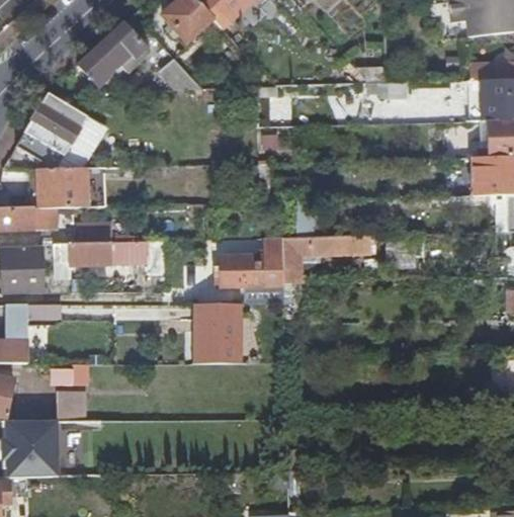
[(178,0),(161,17),(185,44),(212,20),(194,0),(178,0)]
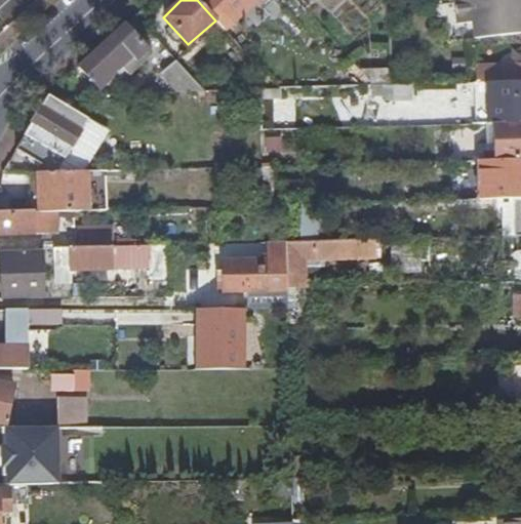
[(197,0),(215,21),(224,30),(255,0),(197,0)]
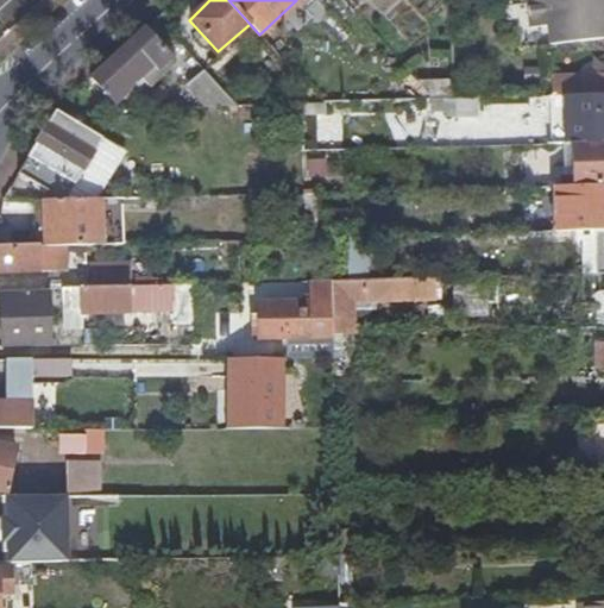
[(527,0),(532,25),(546,24),(548,45),(603,38),(603,0),(527,0)]
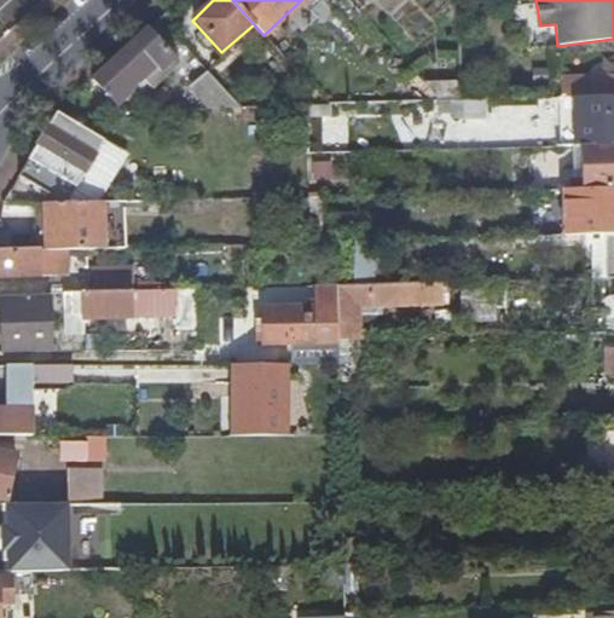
[(179,67),(146,28),(91,79),(114,103),(140,79),(151,91),(179,67)]
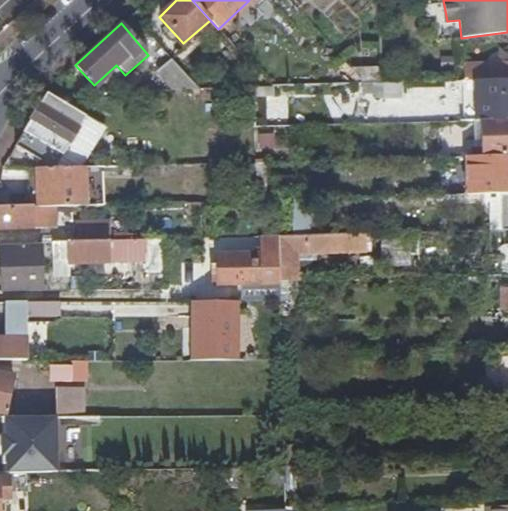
[(196,88),(169,59),(154,72),(169,89),(196,88)]
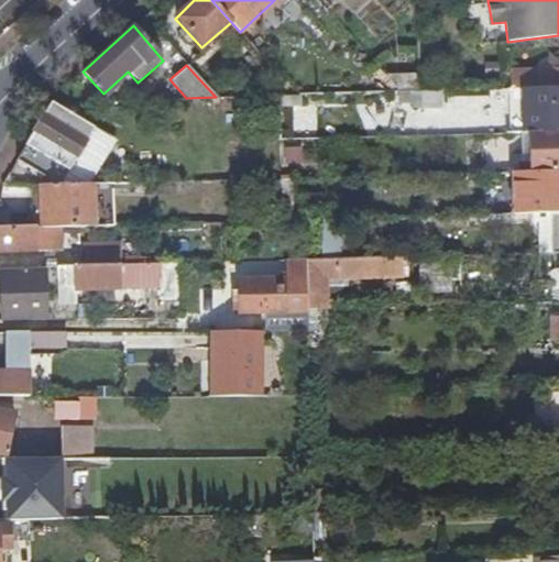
[(425,73),(390,75),(405,91),(426,91),(425,73)]
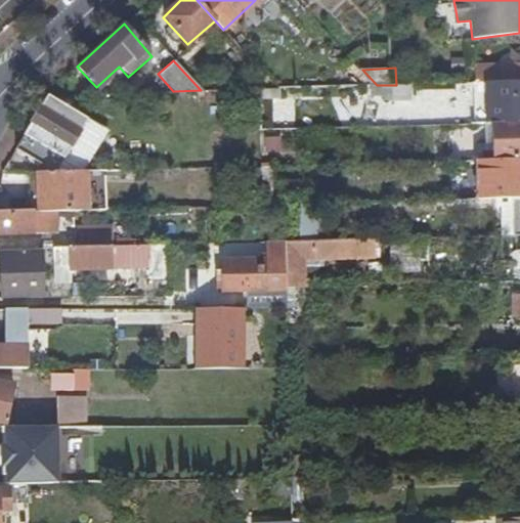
[(519,71),(475,71),(476,82),(486,82),(519,80),(519,71)]
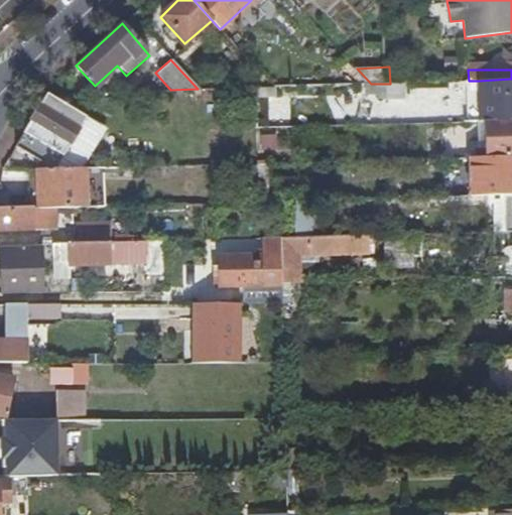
[(483,119),(511,118),(511,79),(479,81),(480,120),(483,119)]
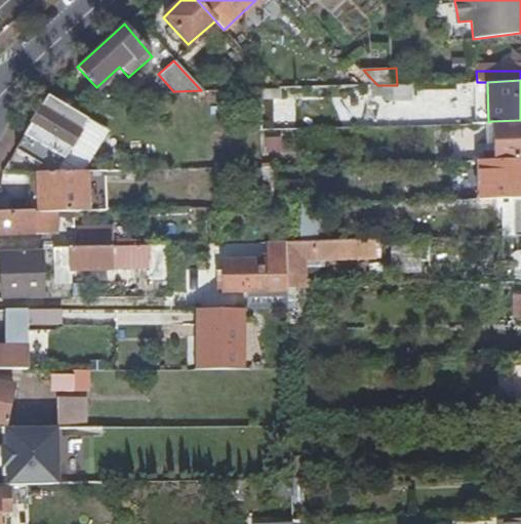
[(47,94),(13,150),(39,165),(58,158),(80,123),(85,126),(89,121),(47,94)]
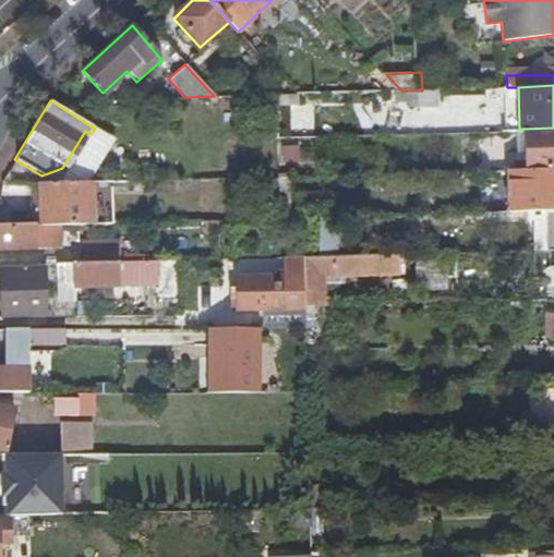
[(524,169),(553,167),(553,128),(522,129),(524,169)]
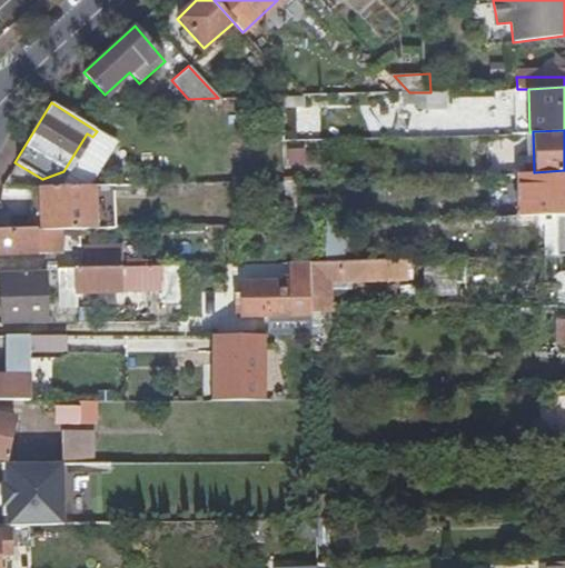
[(327,166),(326,147),(291,148),(293,168),(327,166)]
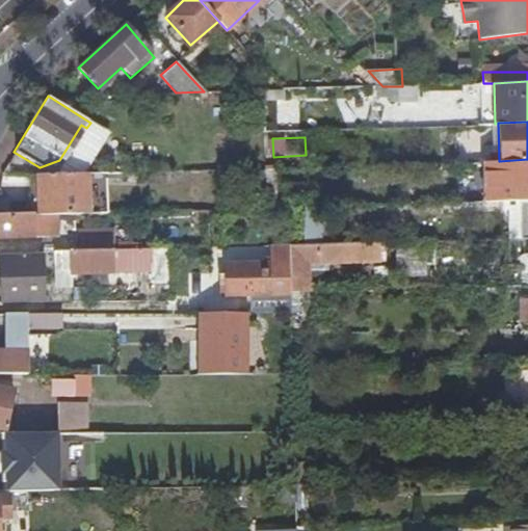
[(486,201),(496,201),(527,198),(527,159),(499,161),(485,161),(486,201)]
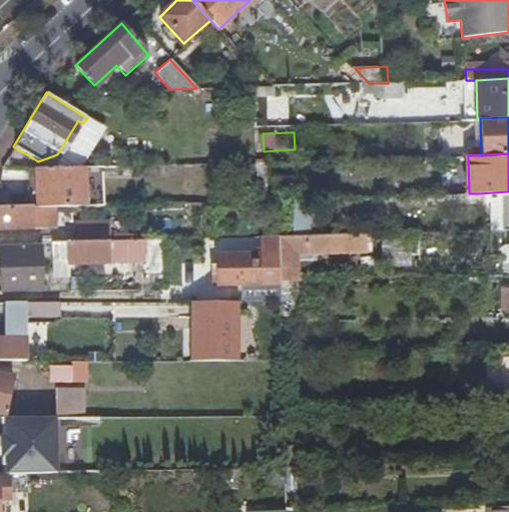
[(84,204),(83,165),(65,165),(37,166),(37,206),(60,205),(84,204)]
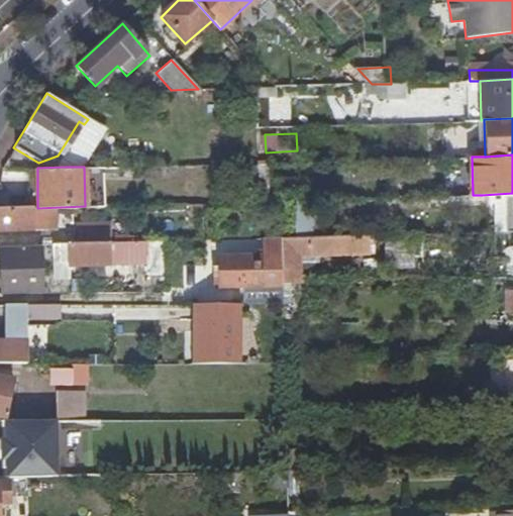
[(494,231),(512,230),(512,193),(482,195),(482,203),(492,215),(494,231)]
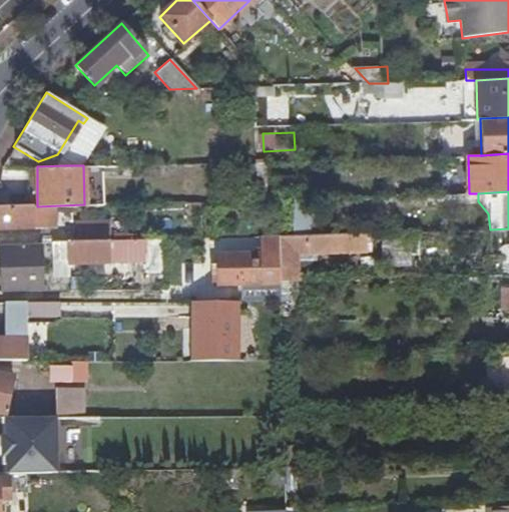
[(60,205),(37,206),(0,206),(0,226),(59,225),(60,205)]
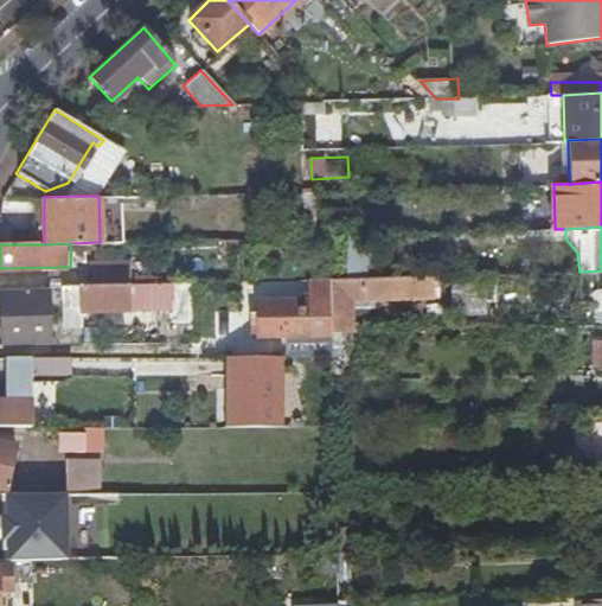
[(95,284),(134,282),(133,262),(95,263),(95,284)]
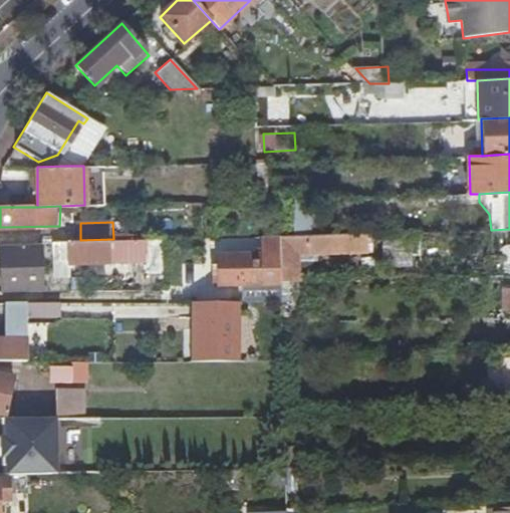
[(281,299),(280,279),(278,235),(263,236),(263,248),(248,249),(248,254),(217,254),(217,264),(210,264),(210,274),(218,273),(217,282),(244,282),(244,299),(281,299)]
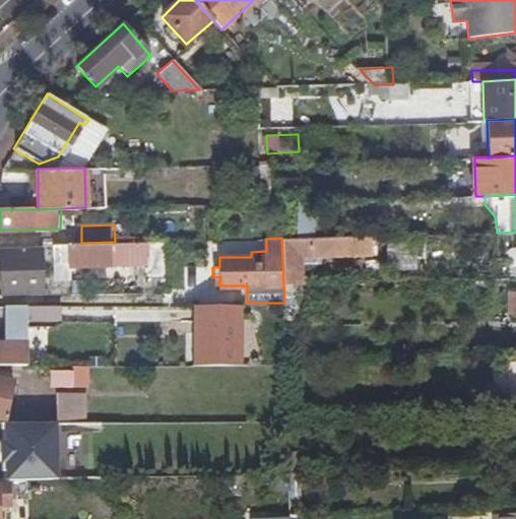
[(166,271),(166,241),(115,242),(81,243),(51,244),(52,275),(69,275),(69,264),(145,261),(145,271),(166,271)]
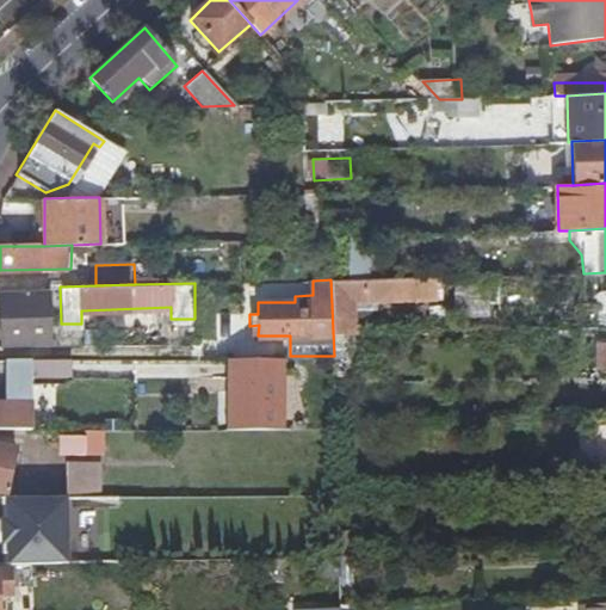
[(459,289),(458,316),(504,318),(504,290),(459,289)]
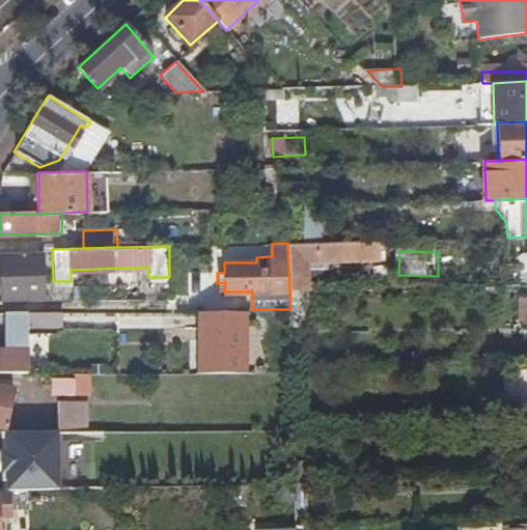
[(42,253),(0,253),(0,267),(1,295),(42,295),(42,253)]
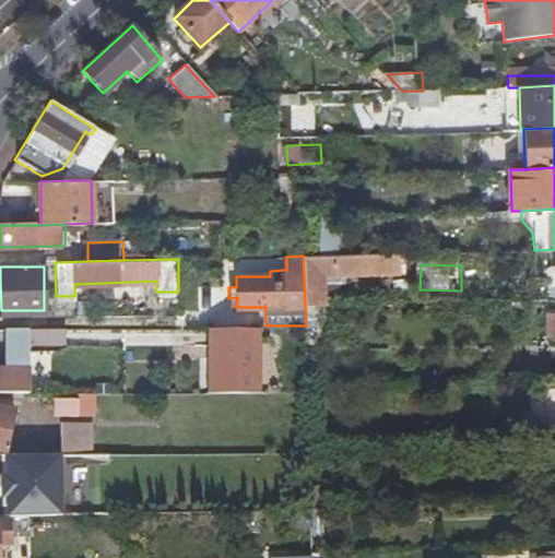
[(210,391),(255,391),(256,325),(210,325),(210,391)]
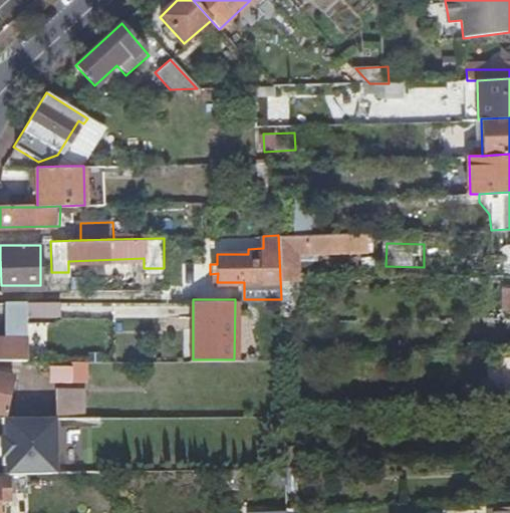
[(0,338),(0,358),(26,359),(27,300),(3,300),(3,339),(0,338)]
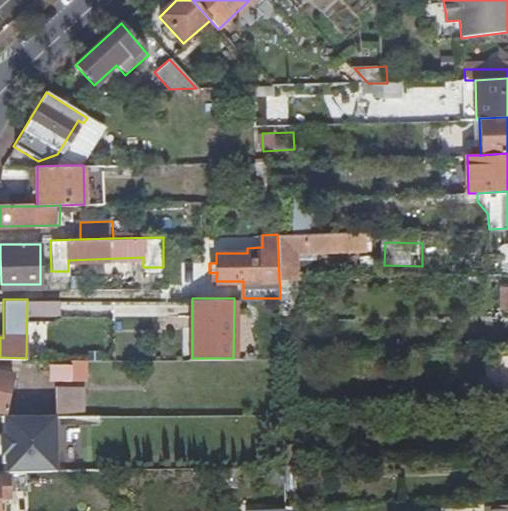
[(87,358),(71,358),(71,361),(50,361),(49,376),(87,376),(87,358)]
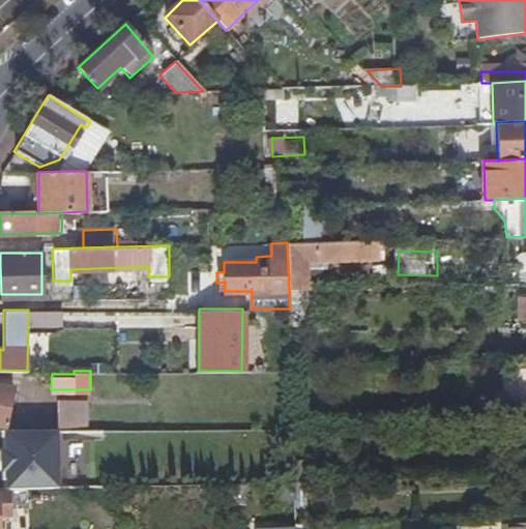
[(0,384),(0,425),(1,423),(5,424),(11,387),(0,384)]
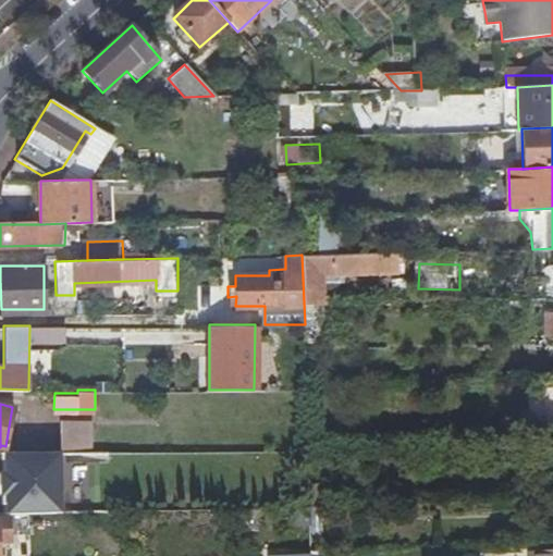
[(89,417),(59,417),(59,445),(89,445),(89,417)]
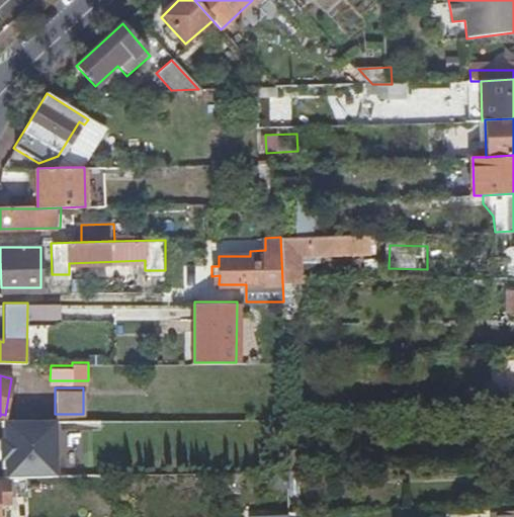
[(59,477),(58,419),(1,420),(2,438),(2,458),(2,478),(59,477)]
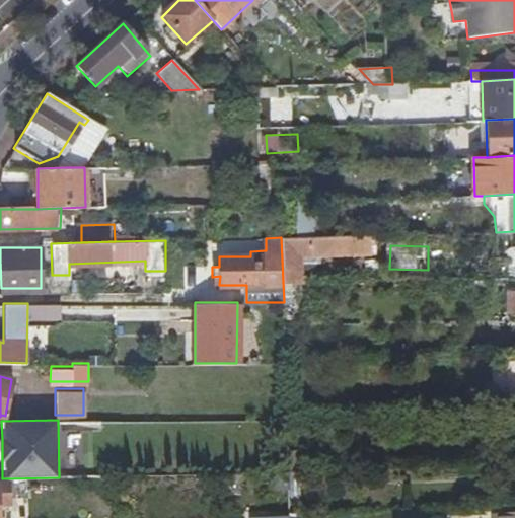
[(276,462),(276,471),(289,470),(289,462),(276,462)]
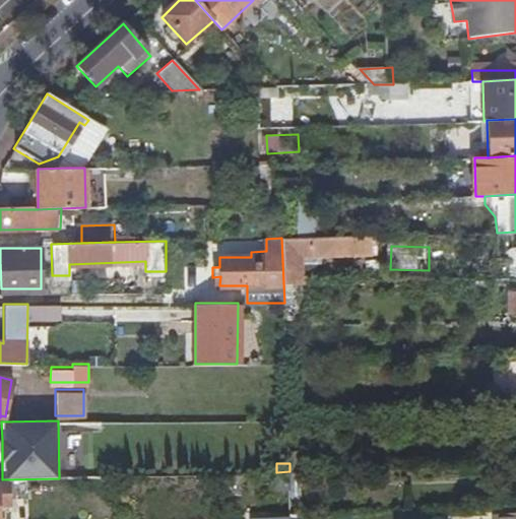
[(276,483),(289,483),(289,471),(276,472),(276,483)]
